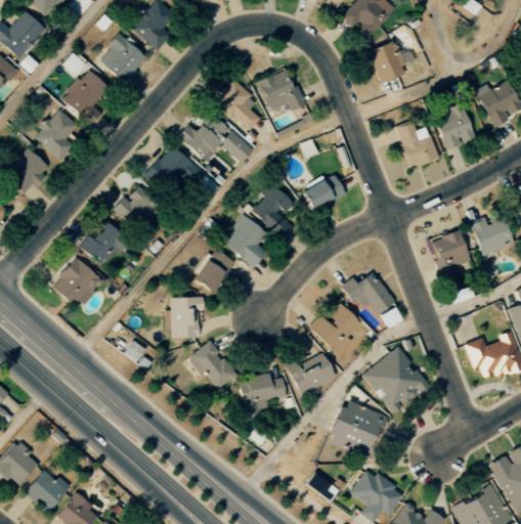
[(28,0),(43,15),(52,6),(55,9),(63,0),(28,0)]
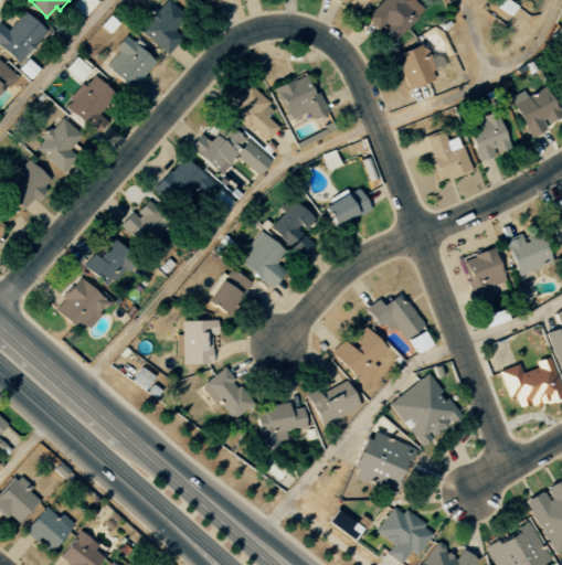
[(77,0),(74,4),(85,16),(98,2),(96,0),(77,0)]
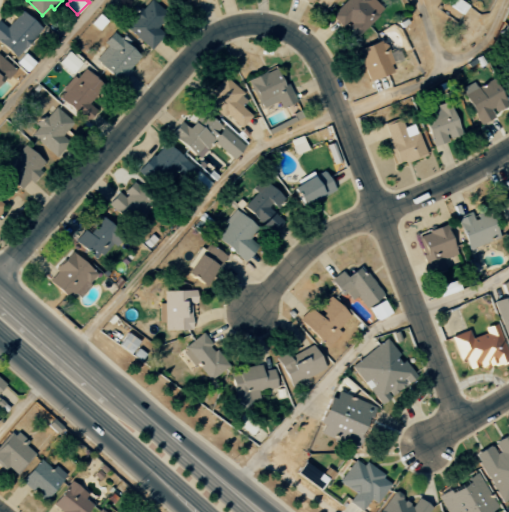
[(158,27),(170,14),(155,0),(151,0),(127,26),(153,50),(167,35),(158,27)]
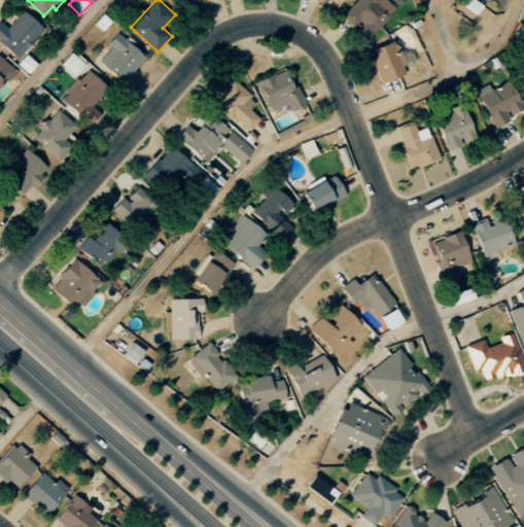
[(342,0),(318,0),(339,9),(342,0)]
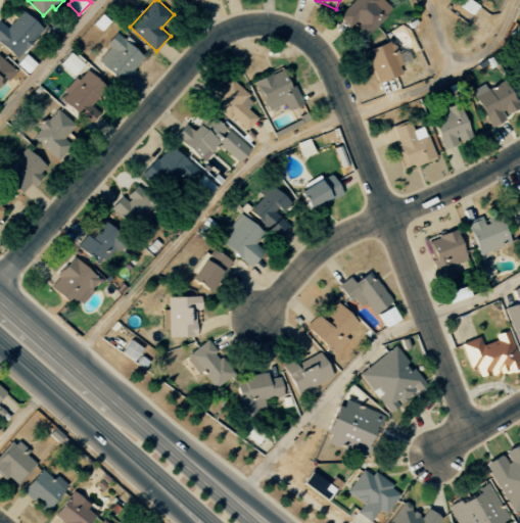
[(394,8),(385,0),(356,0),(341,16),(351,27),(355,25),(368,37),(394,8)]
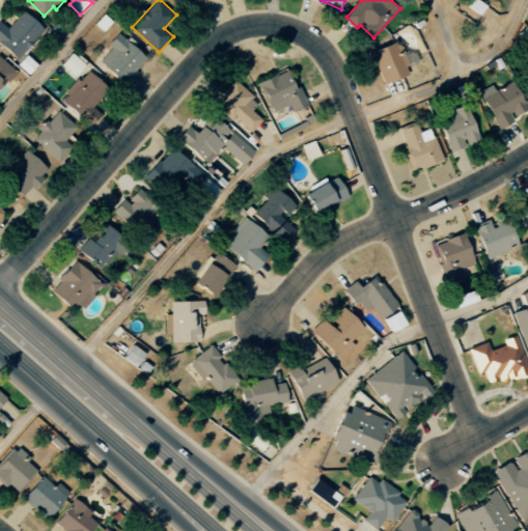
[(468,0),(466,3),(481,15),(488,5),(480,0),(468,0)]
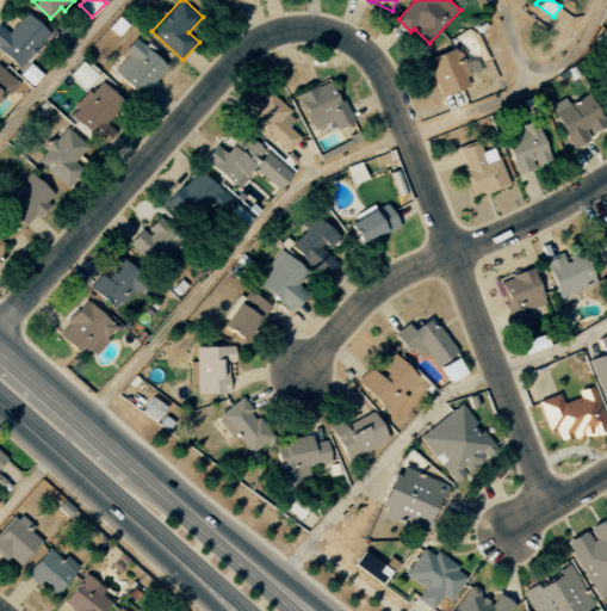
[(0,24),(0,49),(20,68),(53,35),(29,13),(11,32),(0,24)]
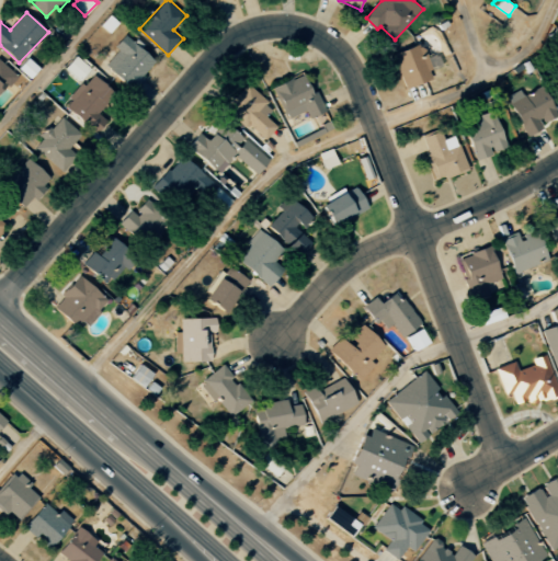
[(105,68),(136,89),(158,58),(124,35),(116,47),(118,49),(105,68)]
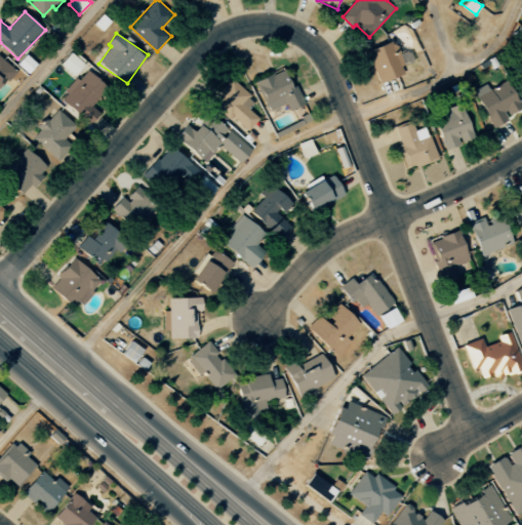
[(380,83),(405,74),(403,66),(414,62),(411,50),(401,54),(396,40),(368,49),(380,83)]
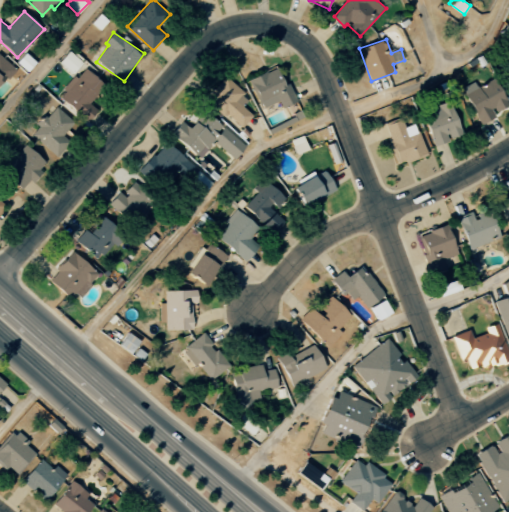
[(74,74),(84,62),(70,50),(60,62),(74,74)]
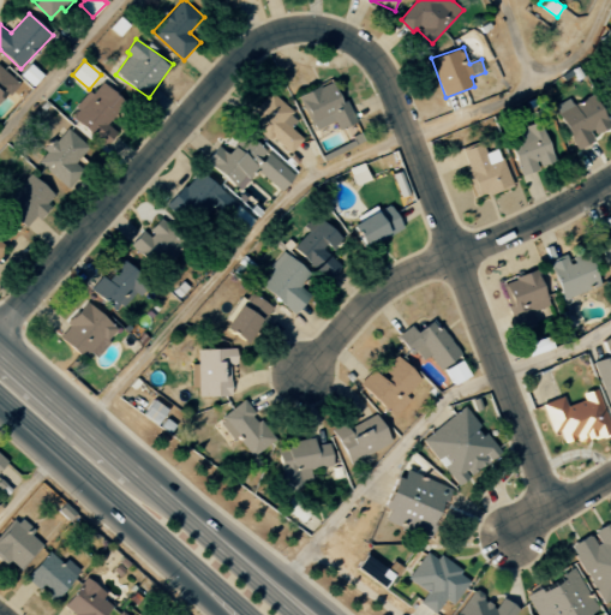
[(0,105),(21,83),(0,64),(0,105)]
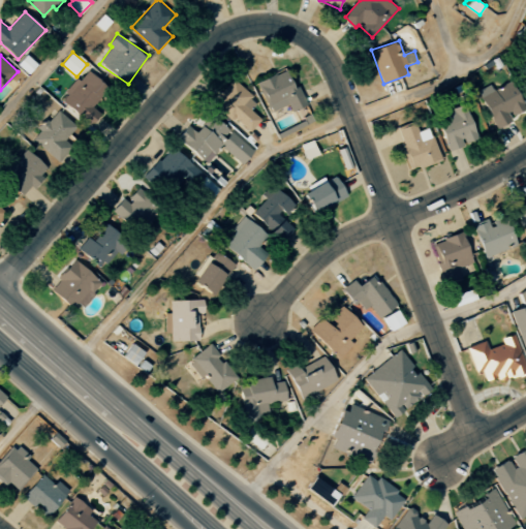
[(292,112),(308,104),(300,86),(296,88),(287,69),(258,83),(273,113),(289,104),(292,112)]
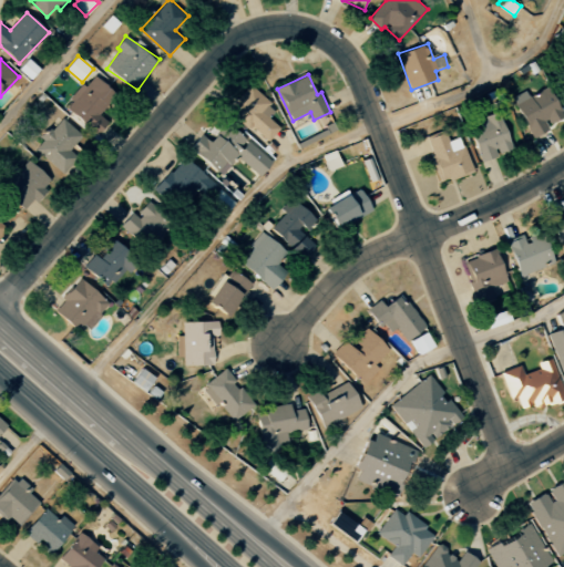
[(101,114),(119,95),(95,75),(67,105),(96,133),(109,122),(101,114)]
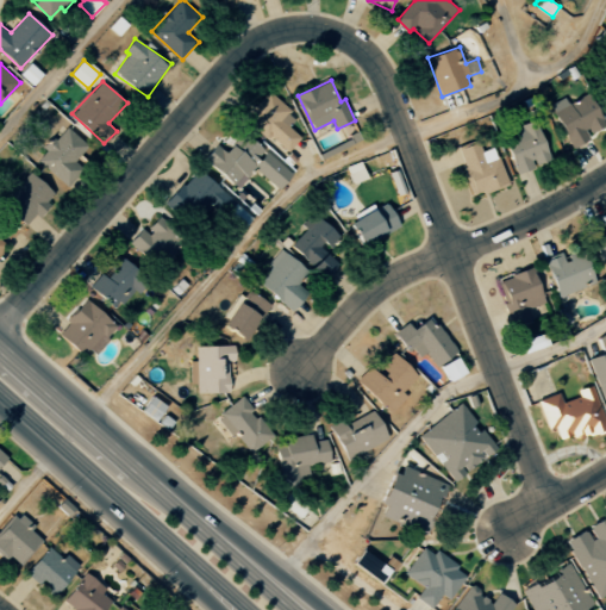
[(287,154),(303,138),(291,126),(298,118),(273,93),(249,117),(287,154)]
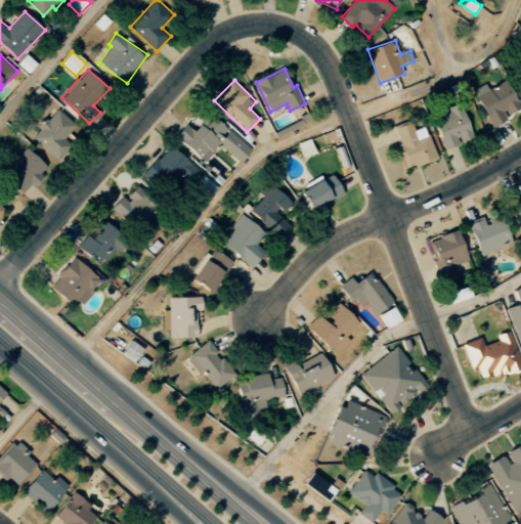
[(520,103),(508,81),(489,90),(486,83),(474,89),(492,125),(520,111),(520,103)]
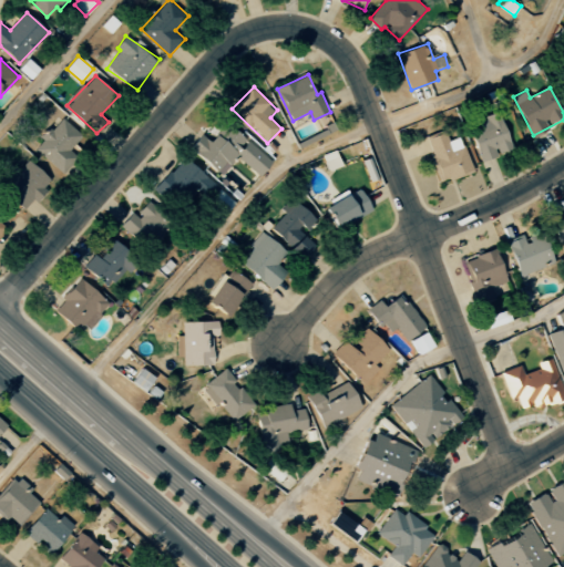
[(481,160),(525,145),(515,116),(503,120),(502,114),(469,124),(481,160)]
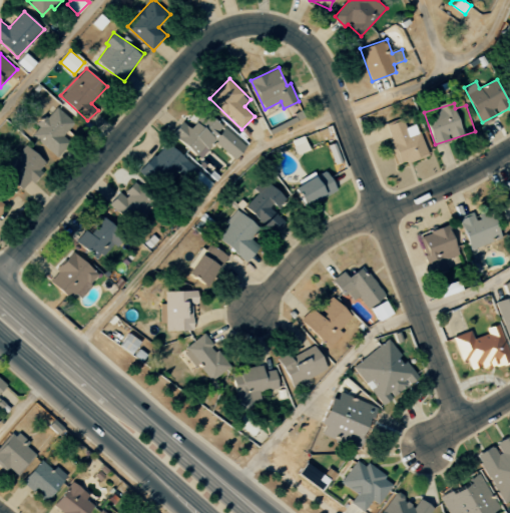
[(57,156),(71,141),(65,135),(76,123),(56,106),(38,126),(40,127),(33,135),(57,156)]
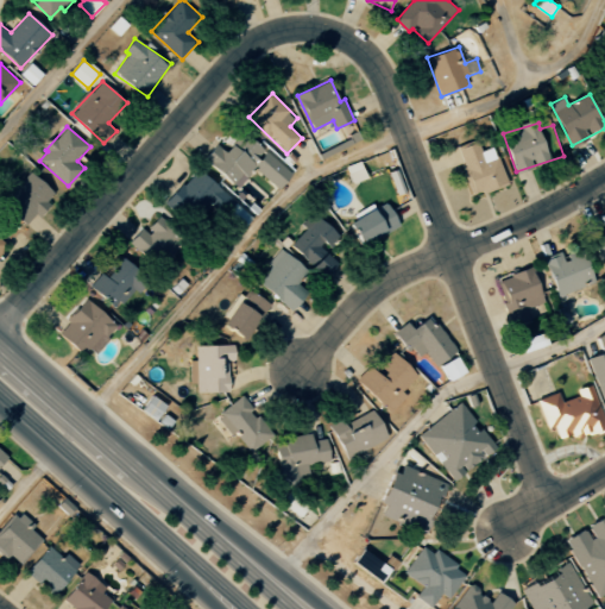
[(281,189),(295,171),(246,132),(228,152),(218,144),(206,159),(240,188),(256,169),(281,189)]
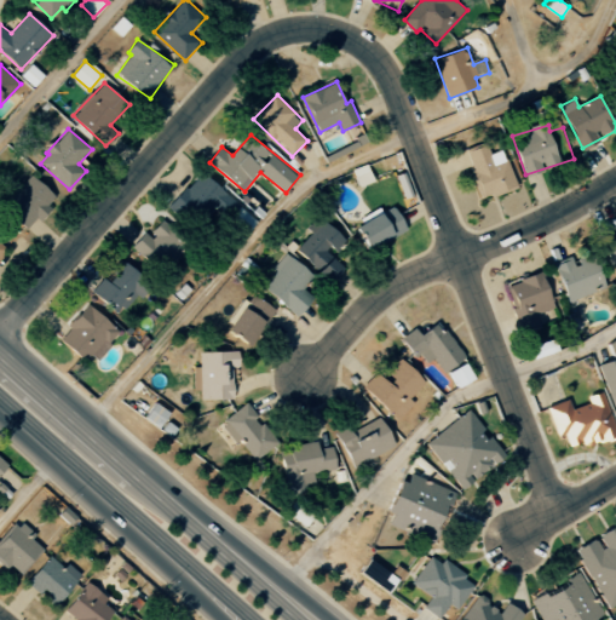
[(519,187),(505,149),(491,154),(488,143),(467,150),(484,200),(519,187)]
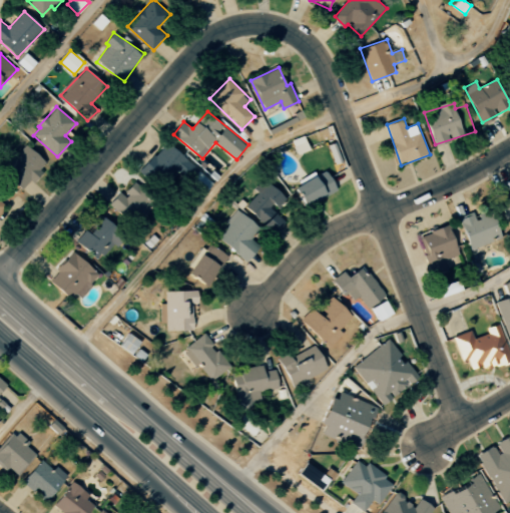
[(298,154),(311,149),(305,134),(293,139),(298,154)]
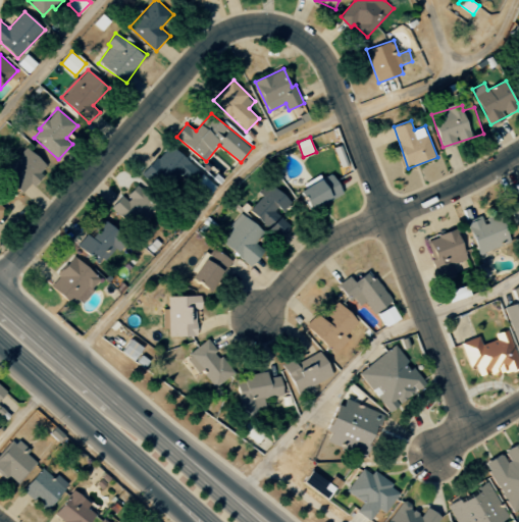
[(143,172),(160,191),(169,183),(176,191),(199,170),(174,144),(143,172)]
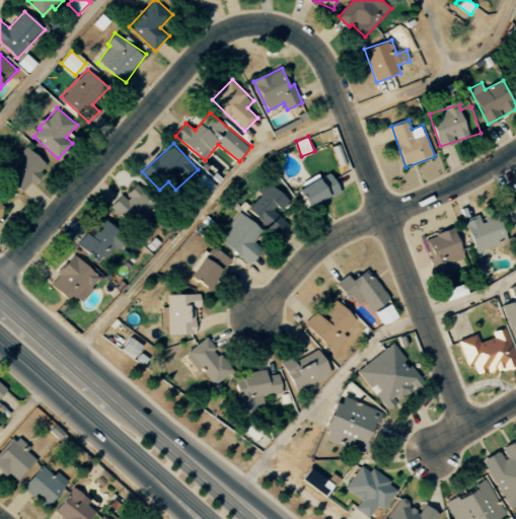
[(49,166),(27,147),(1,176),(20,194),(30,182),(32,184),(49,166)]
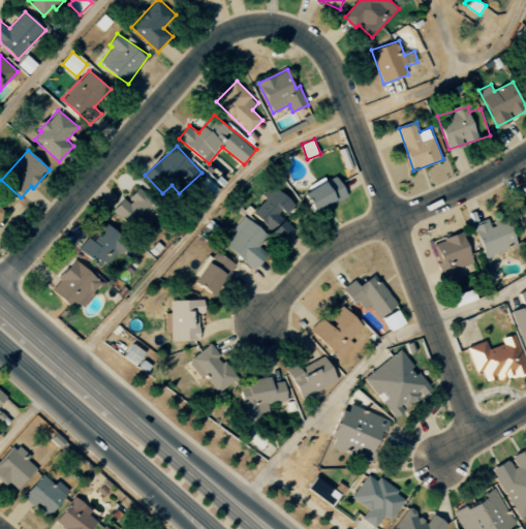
[(305,190),(313,210),(346,195),(338,177),(305,190)]
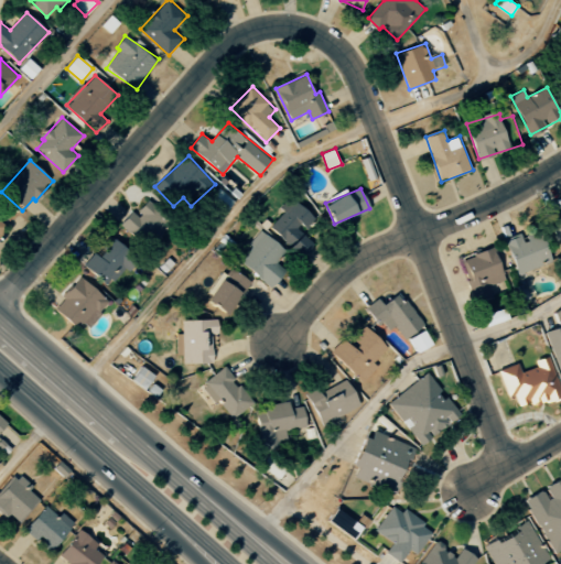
[(316,206),(303,194),(297,201),(311,213),(316,206)]
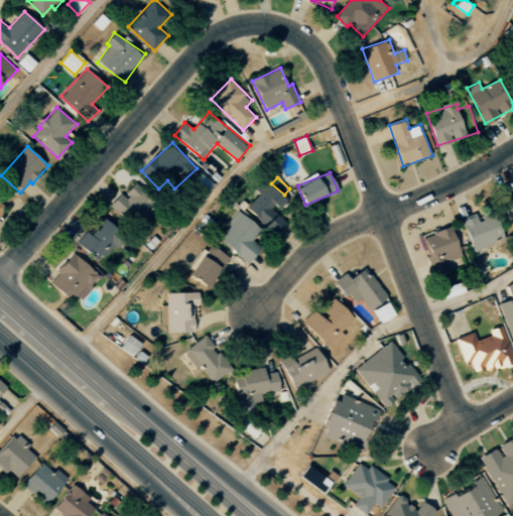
[(248,207),(277,236),(289,224),(275,211),(287,200),(271,183),(248,207)]
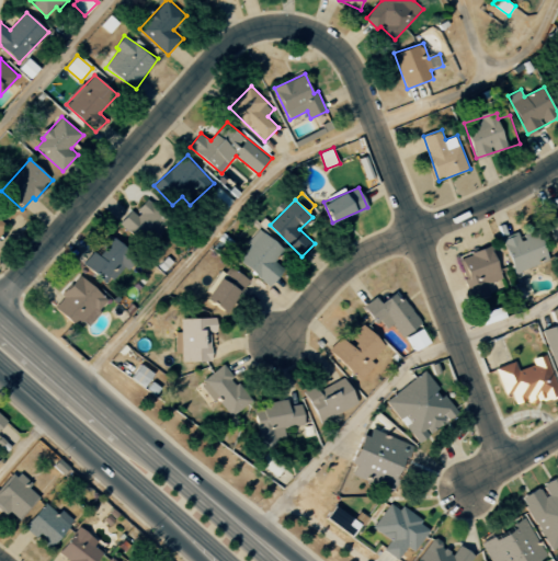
[(169,228),(154,201),(122,218),(137,245),(169,228)]
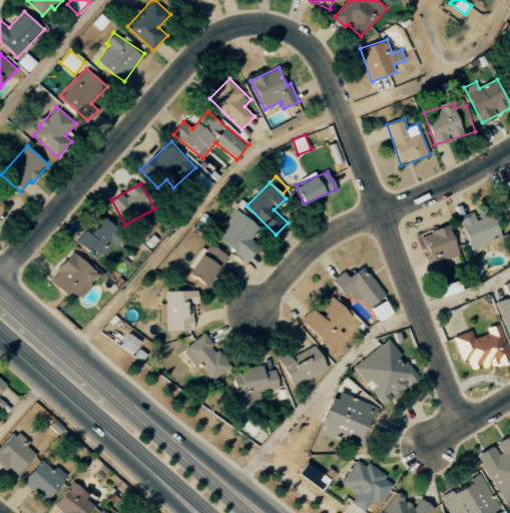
[(492,209),(477,215),(476,212),(460,218),(471,249),(503,237),(492,209)]
